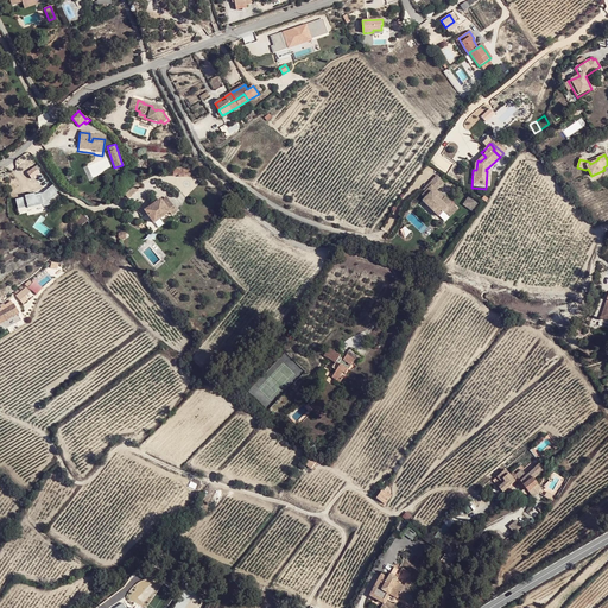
[(35,168),(26,172),(31,179),(39,173),(35,168)]
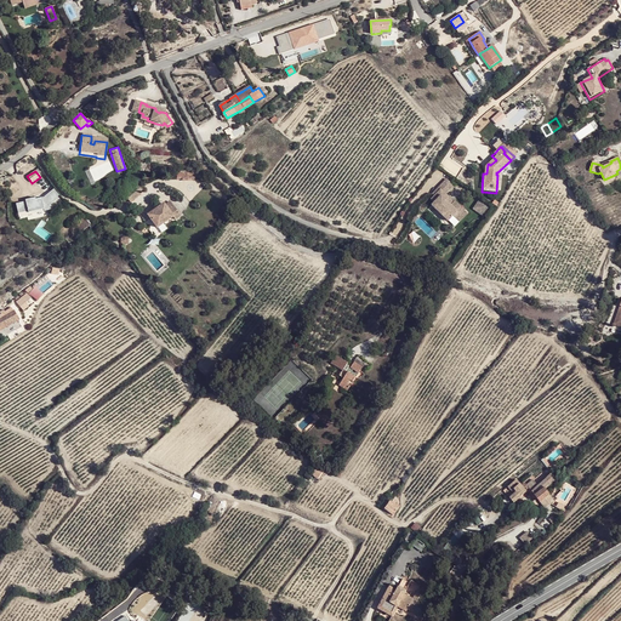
[(136,186),(124,197),(131,204),(141,194),(138,193),(142,189),(136,186)]
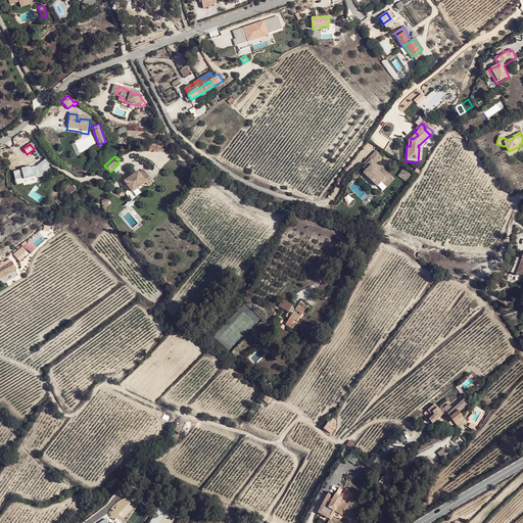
[(378,165),(371,159),(365,164),(368,168),(366,170),(363,173),(377,186),(381,181),(384,184),(390,177),(382,170),(381,171),(379,173),(375,169),(377,167),(378,165)]
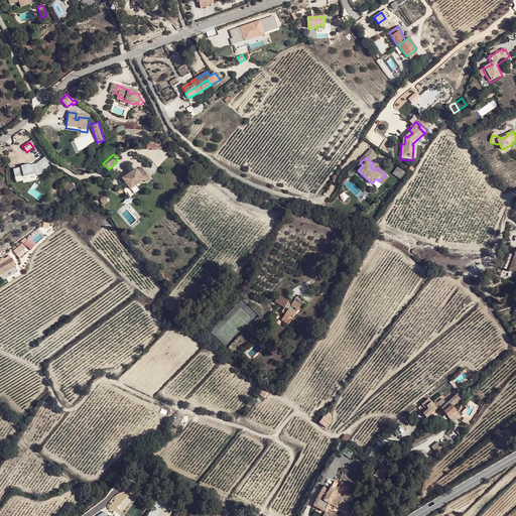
[(37,161),(35,163),(32,166),(37,172),(47,164),(45,161),(43,159),(42,158),(37,161)]
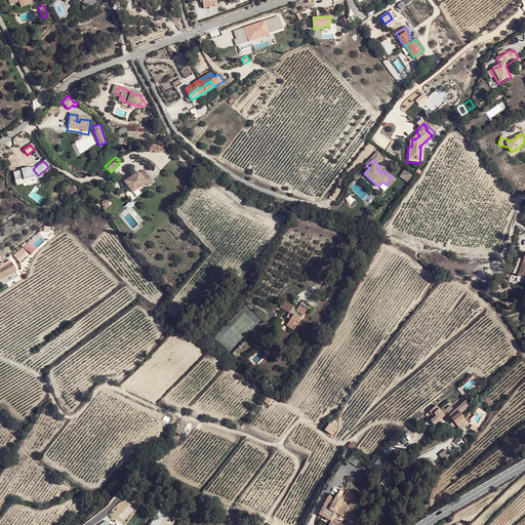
[(137,171),(124,182),(132,193),(146,183),(148,186),(152,183),(147,175),(146,176),(143,173),(140,174),(138,173),(137,171)]
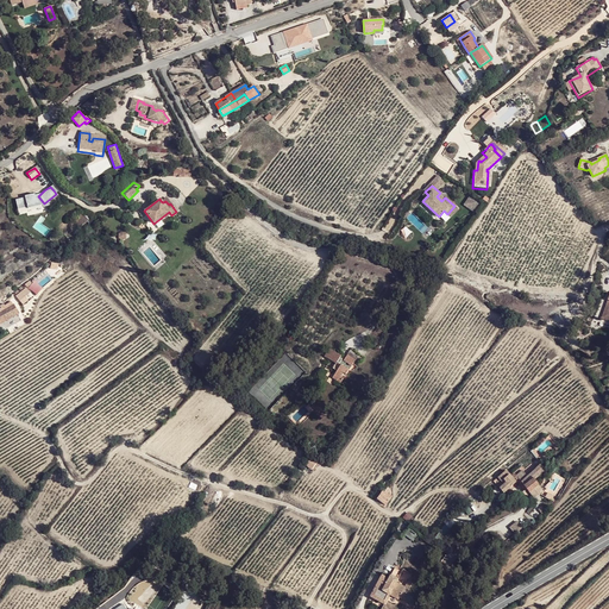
[(450,217),(458,209),(454,206),(447,214),(450,217)]
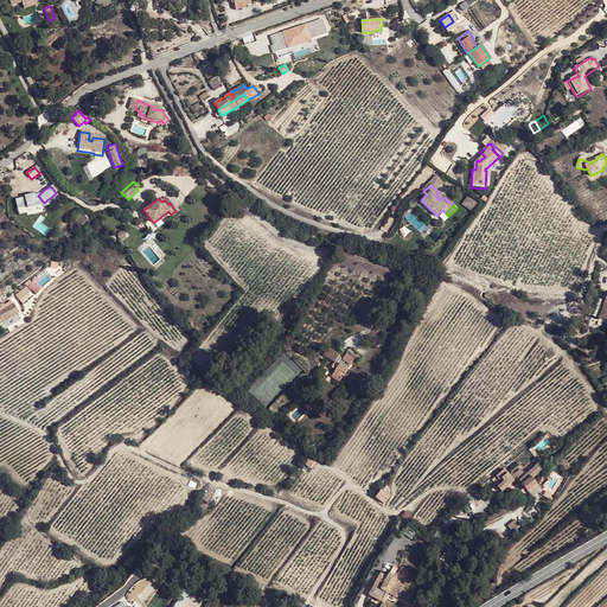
[(89,224),(94,218),(87,210),(84,211),(87,215),(84,216),(82,212),(74,218),(80,227),(87,221),(89,224)]
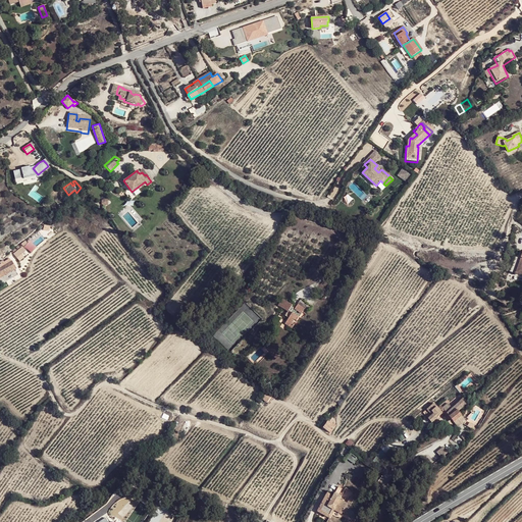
[(16,258),(25,251),(21,246),(13,253),(16,258)]
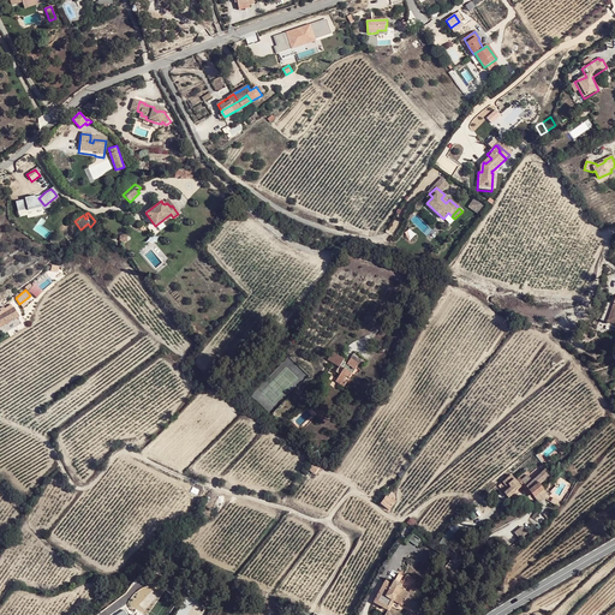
[(0,316),(0,326),(1,327),(18,317),(13,309),(10,311),(9,312),(0,316)]
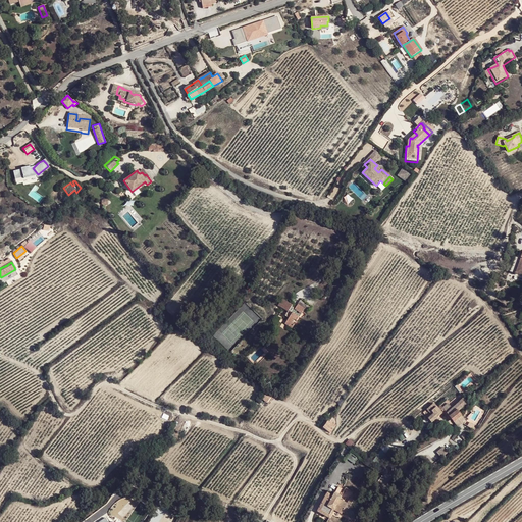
[(293,313),(289,318),(285,324),(292,328),(295,324),(293,322),(295,320),(297,321),(305,309),(307,310),(310,306),(300,301),(295,309),(292,307),(293,305),(282,299),(278,306),(289,312),(289,311),(293,313)]
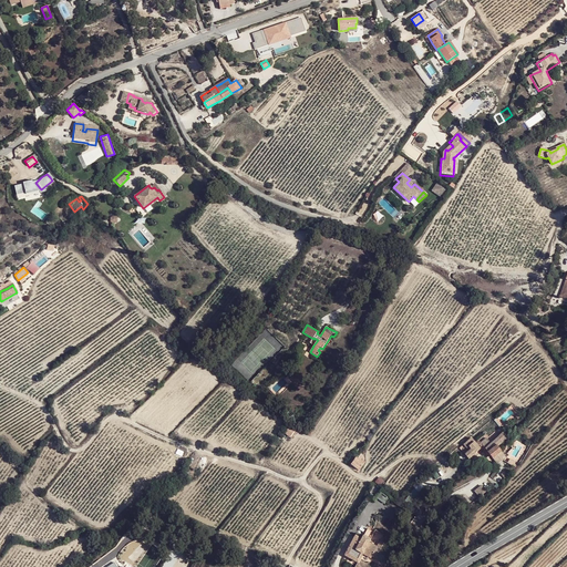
[(286,433),(290,436),(296,430),(291,425),(286,433)]
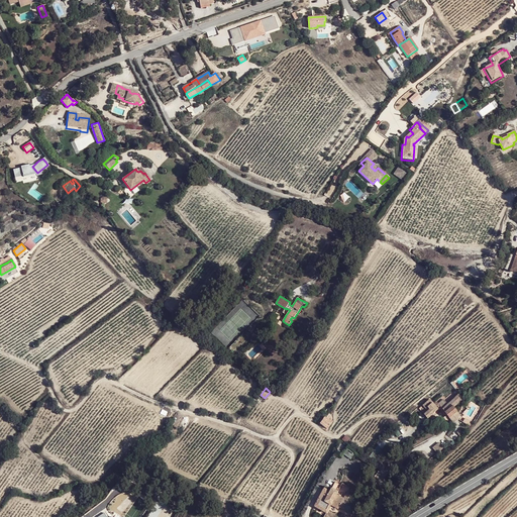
[(447,405),(442,409),(445,412),(444,413),(449,418),(450,417),(456,411),(453,408),(462,399),(458,394),(447,405)]
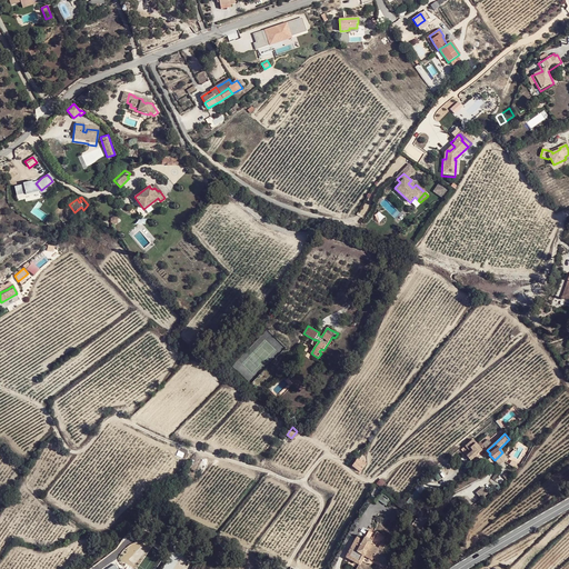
[(473,451),(467,456),(470,460),(481,450),(473,440),(467,446),(469,449),(471,448),(473,451)]
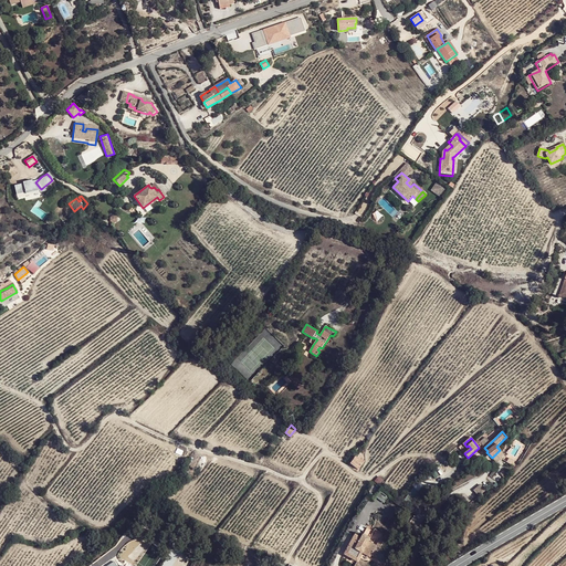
[(503,454),(500,450),(493,457),(498,460),(503,454)]
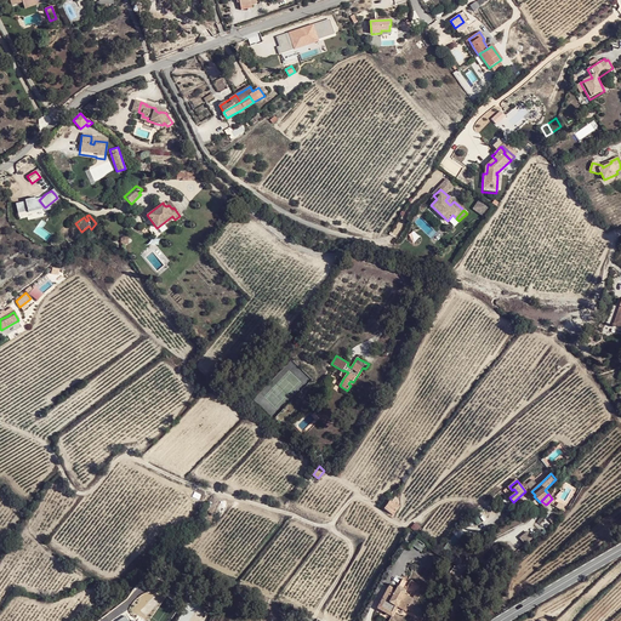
[(389,502),(386,508),(393,513),(398,507),(389,502)]
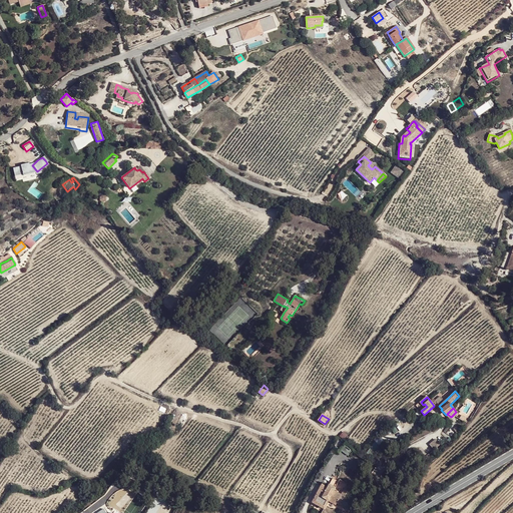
[(429,443),(433,449),(440,444),(436,438),(429,443)]
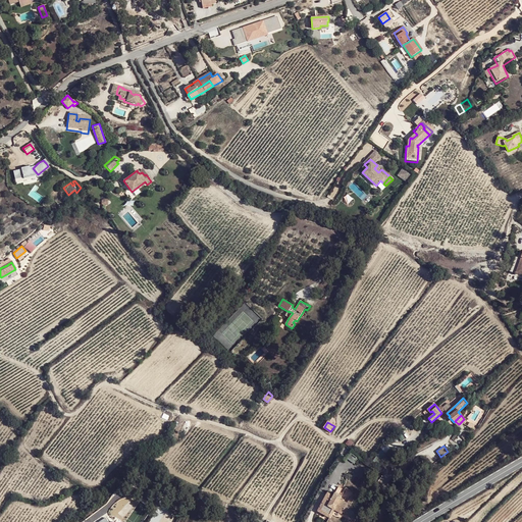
[(351,453),(347,457),(354,463),(357,458),(351,453)]
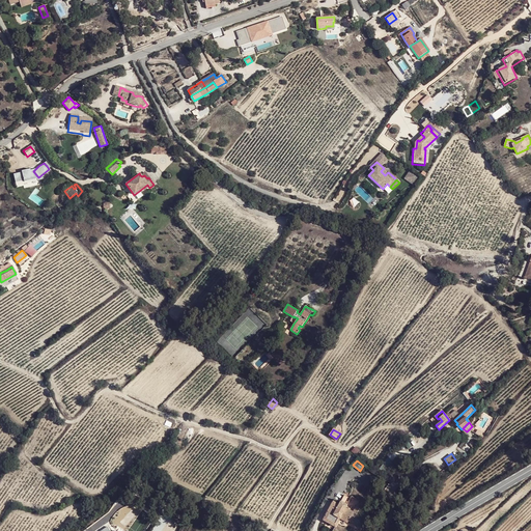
[(357,506),(360,501),(352,497),(351,499),(343,496),(338,505),(333,502),(323,521),(335,527),(339,520),(346,524),(347,522),(360,528),(365,520),(359,516),(363,509),(357,506)]
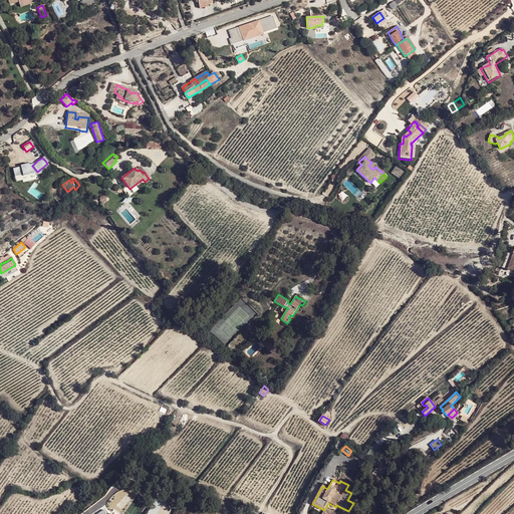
[(355,490),(348,485),(345,490),(351,493),(352,494),(355,490)]
